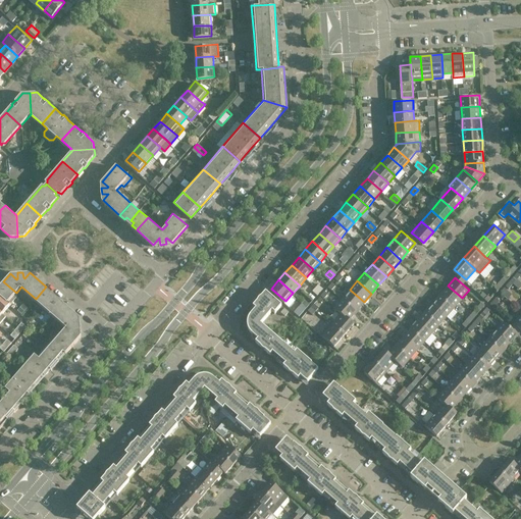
[(0,294),(10,304),(18,295),(16,293),(3,281),(0,286),(0,294)]
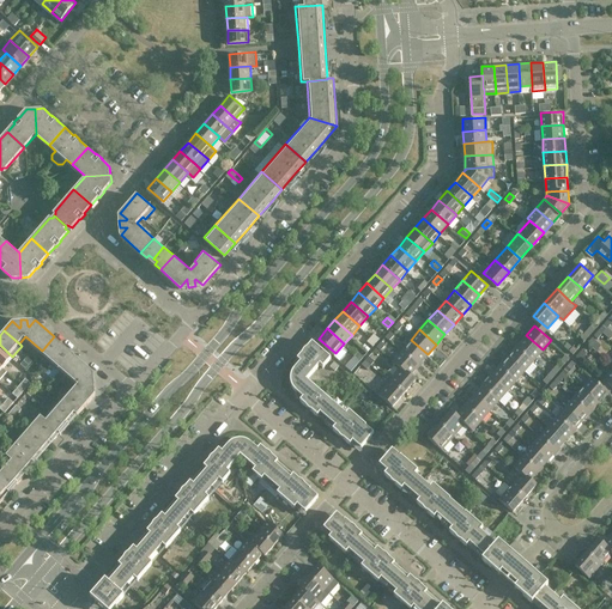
[(534,359),(543,349),(526,335),(517,345),(534,359)]
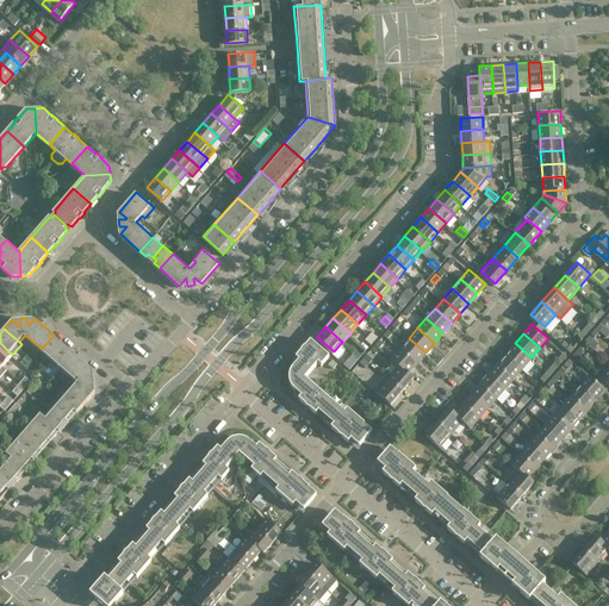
[(60,341),(54,335),(42,349),(51,358),(62,347),(57,343),(60,341)]
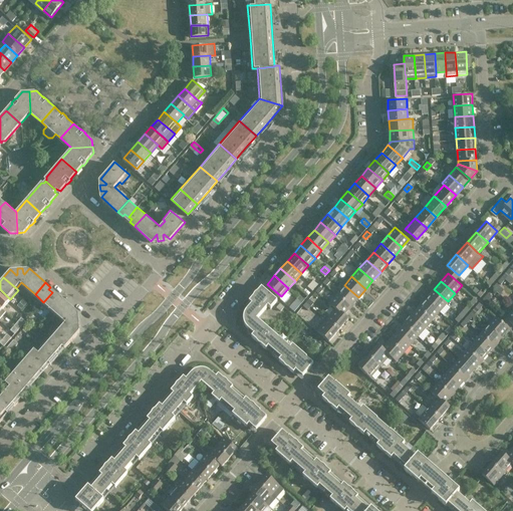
[(324,287),(320,284),(316,289),(319,292),(324,287)]
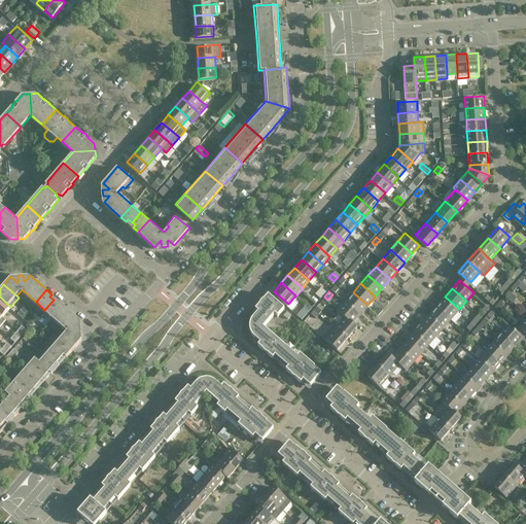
[(251,320),(250,325),(265,324),(276,312),(278,314),(285,307),(269,292),(256,307),(258,310),(253,316),(251,320)]
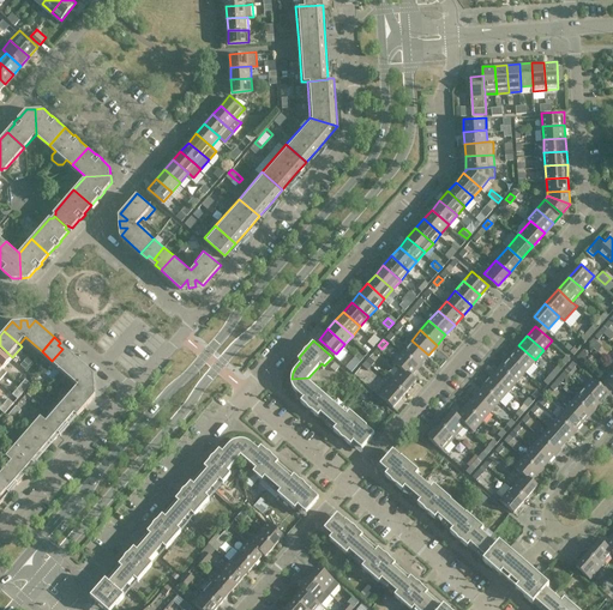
[(428,355),(412,340),(403,350),(420,364),(428,355)]
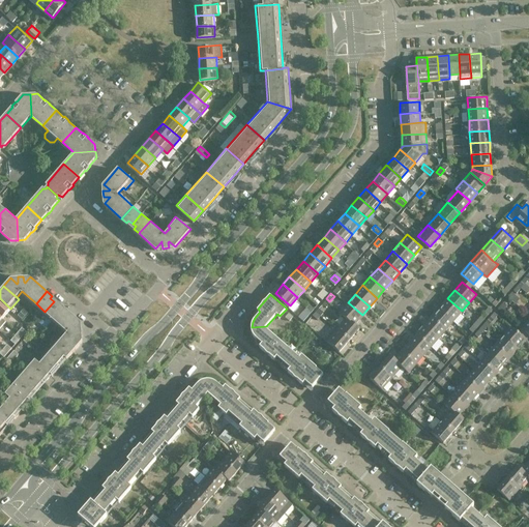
[(0,298),(0,314),(3,317),(10,309),(0,298)]
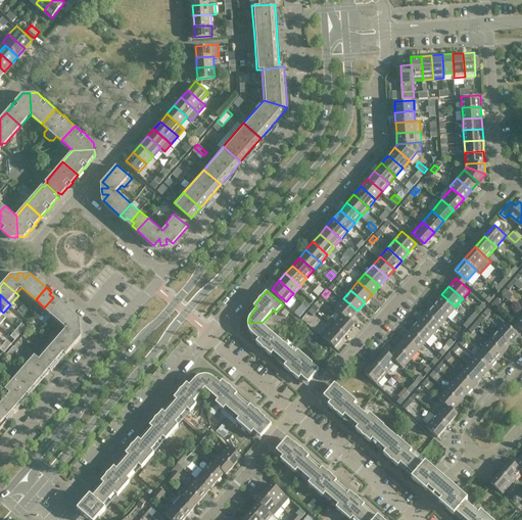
[(448,316),(456,306),(441,294),(434,303),(448,316)]
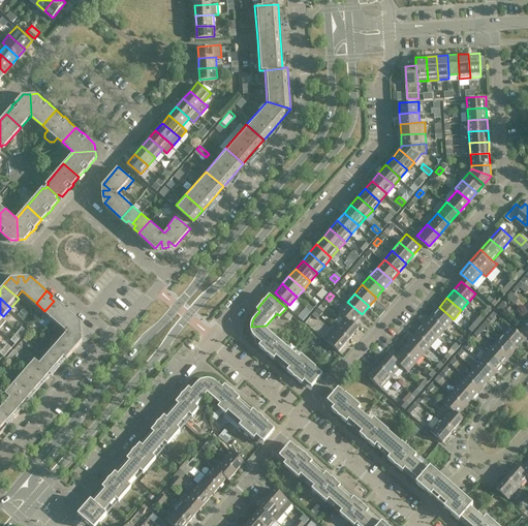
[(498,306),(502,309),(507,303),(503,300),(498,306)]
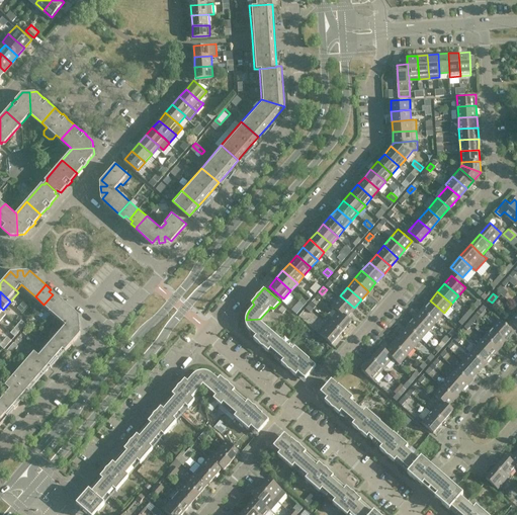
[(44,305),(52,312),(63,299),(58,294),(56,296),(53,294),(44,305)]
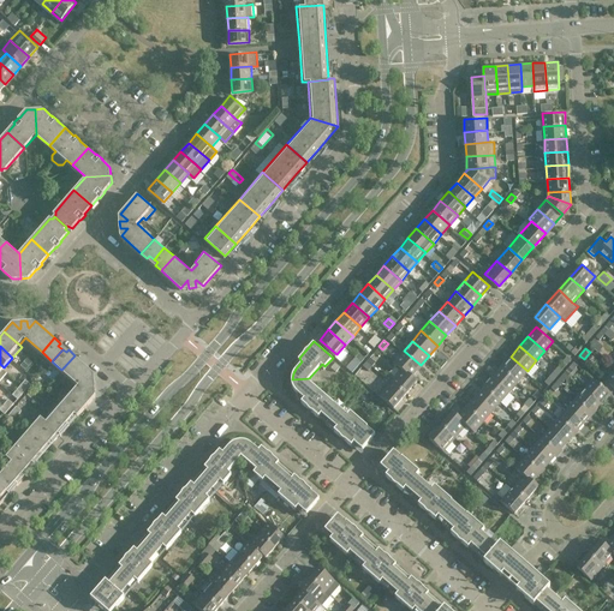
[(404,351),(395,360),(403,367),(412,375),(421,365),(404,351)]
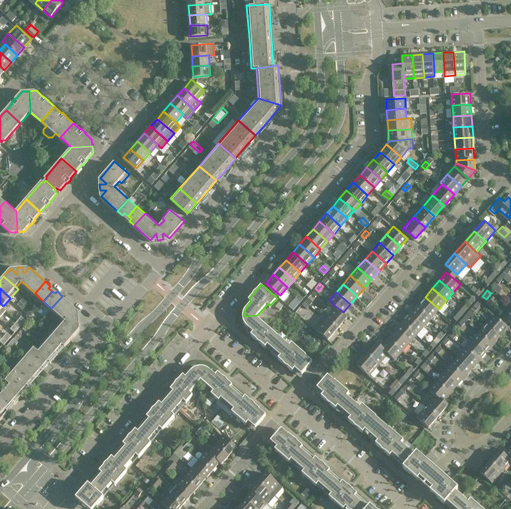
[(316,298),(310,293),(306,299),(311,303),(316,298)]
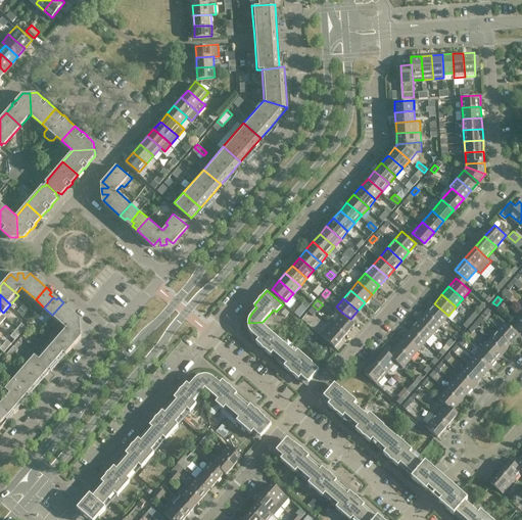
[(300,304),(295,310),(300,315),(304,309),(307,305),(302,301),(300,304)]
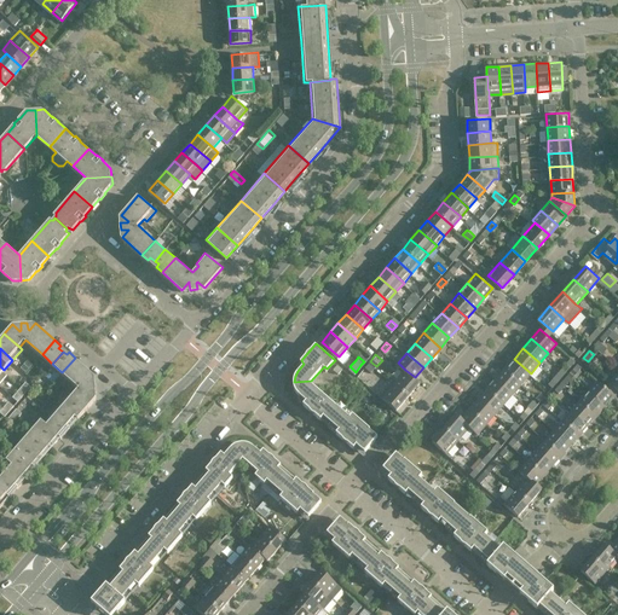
[(62,372),(79,387),(73,394),(88,407),(97,398),(88,390),(90,390),(97,389),(96,382),(90,383),(88,382),(94,375),(75,358),(62,372)]
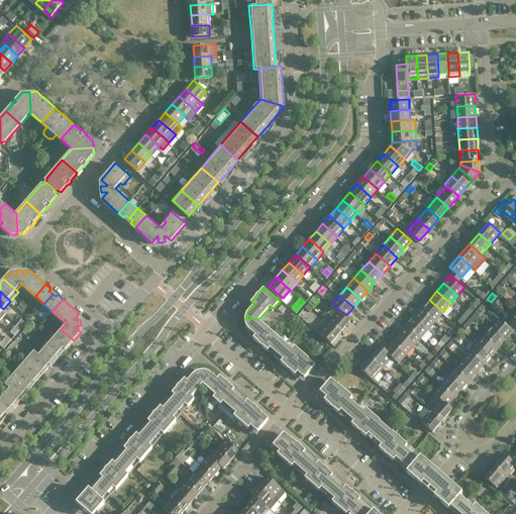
[(435,320),(443,312),(429,300),(421,308),(435,320)]
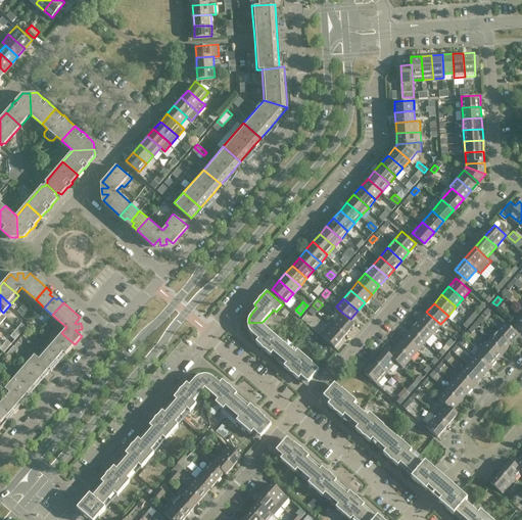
[(433,332),(440,324),(426,312),(419,320),(433,332)]
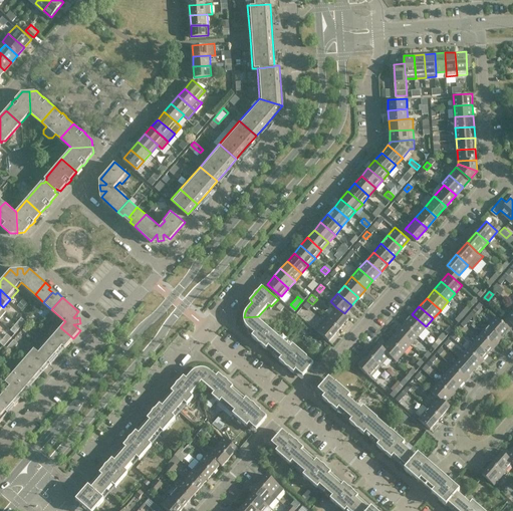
[(339,328),(349,317),(344,313),(336,307),(327,318),(339,328)]
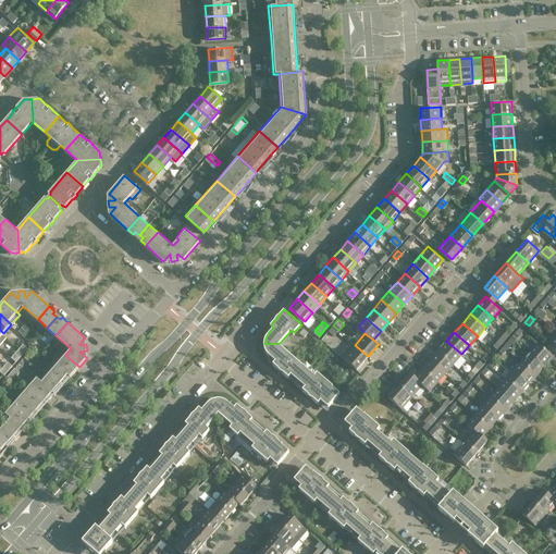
[(331,340),(336,349),(343,346),(337,336),(331,340)]
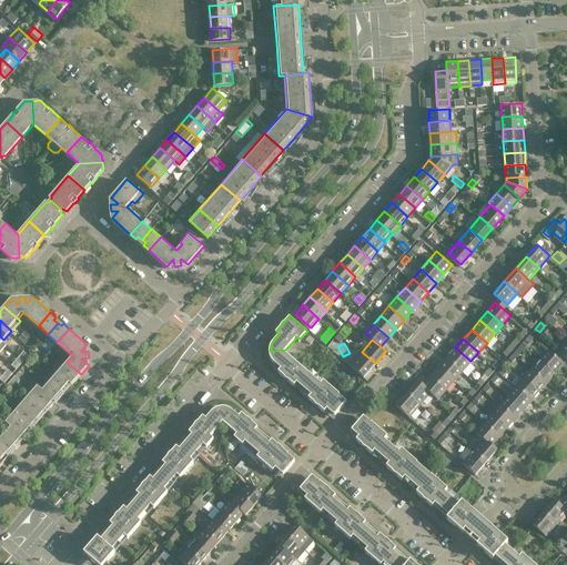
[(463,371),(471,361),(455,347),(447,356),(463,371)]
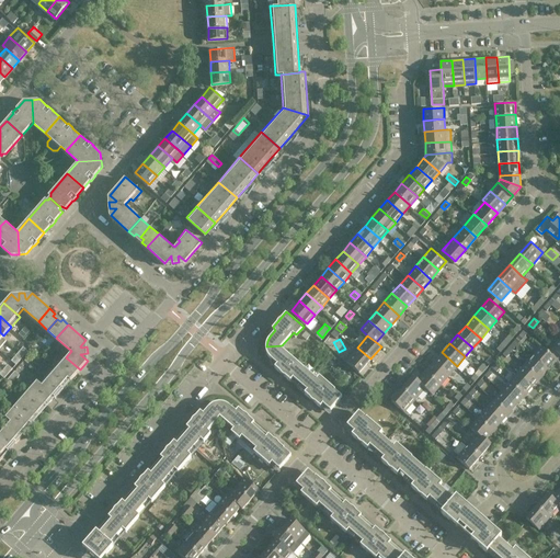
[(552,346),(549,350),(541,344),(534,353),(549,366),(559,354),(559,352),(552,346)]
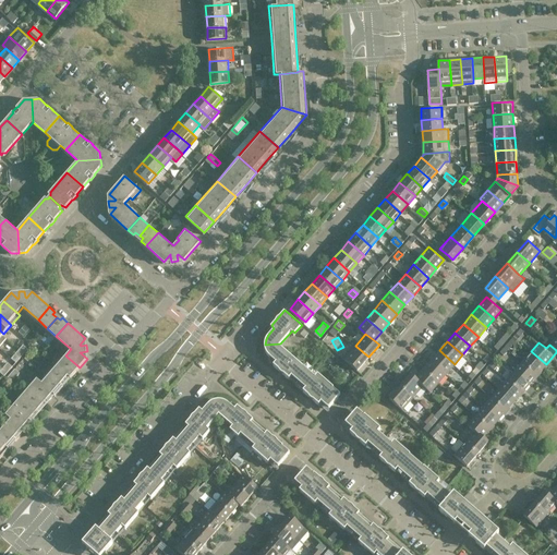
[(24,344),(20,348),(24,352),(28,347),(24,344)]
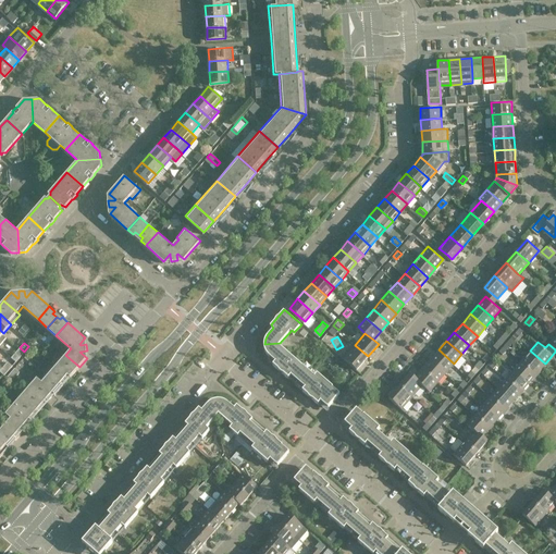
[(292,373),(298,380),(308,369),(280,343),(264,344),(266,349),(269,354),(275,360),(273,362),(289,377),(292,373)]
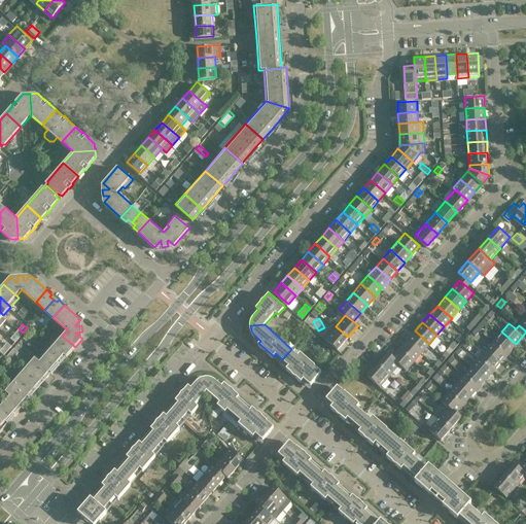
[(336,326),(326,338),(338,348),(348,337),(336,326)]
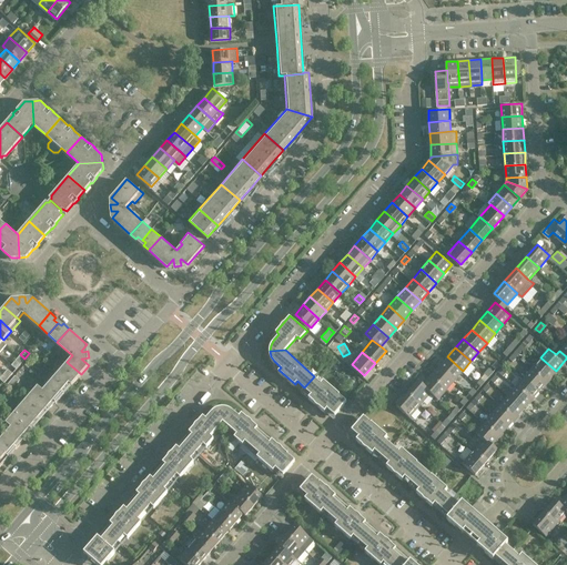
[(17,367),(24,359),(20,354),(12,363),(17,367)]
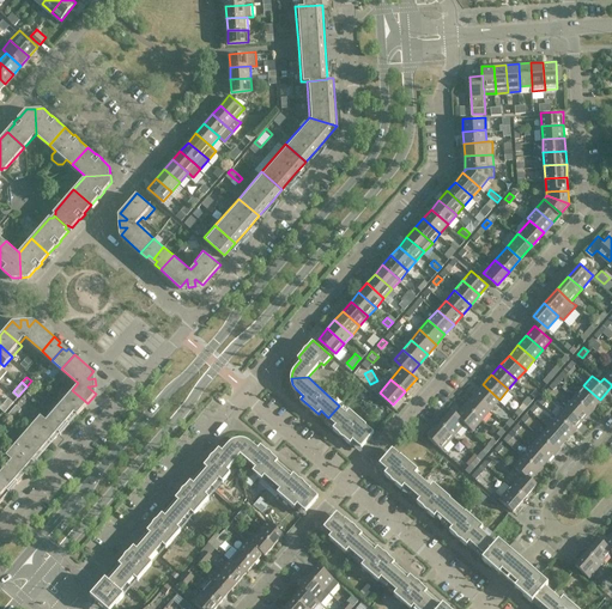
[(491,409),(500,400),(483,384),(474,395),(491,409)]
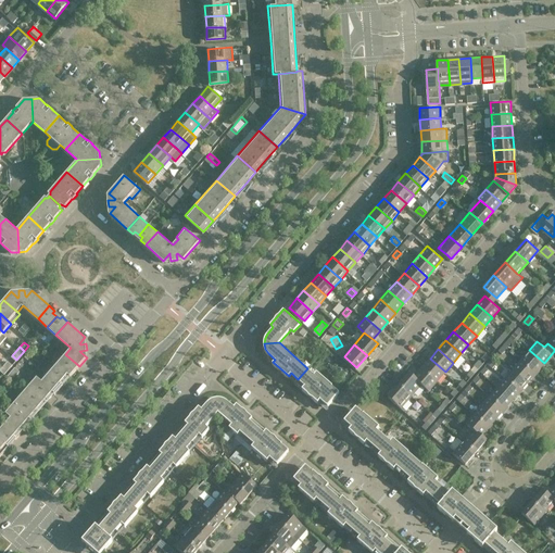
[(544,363),(529,350),(521,359),(537,372),(544,363)]
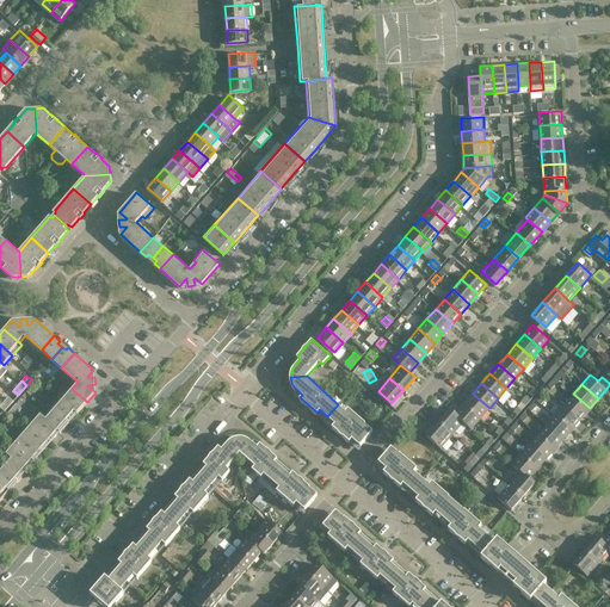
[(78,412),(87,402),(72,389),(69,386),(60,397),(78,412)]
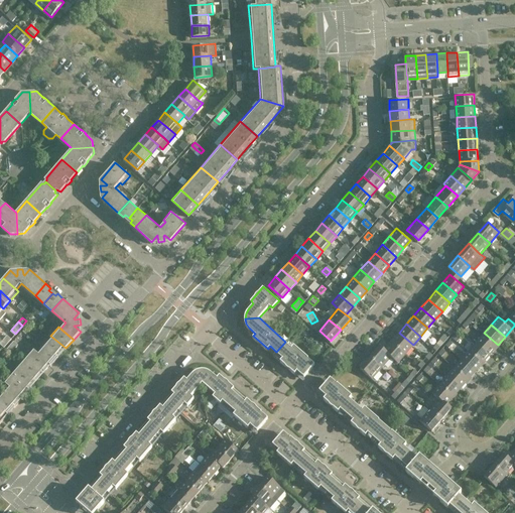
[(406,353),(413,345),(399,333),(392,341),(406,353)]
